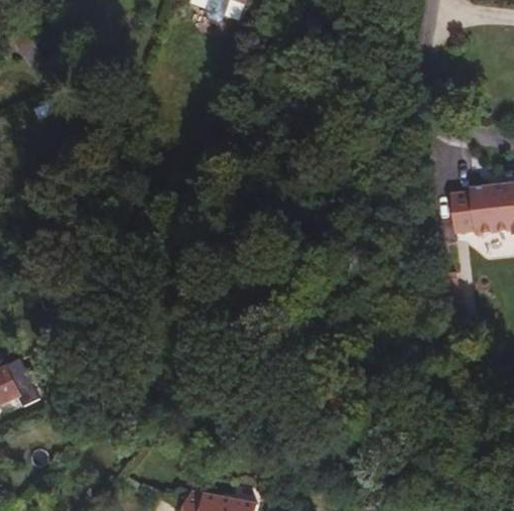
[(50,42),(40,27),(31,32),(41,47),(50,42)]
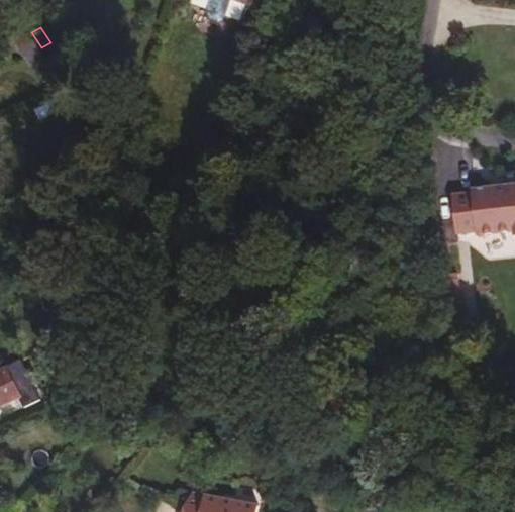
[(11,39),(27,67),(41,59),(24,30),(11,39)]
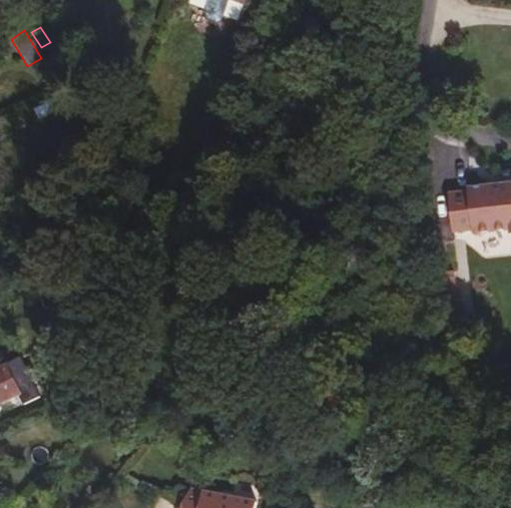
[(37,119),(55,111),(50,100),(32,108),(37,119)]
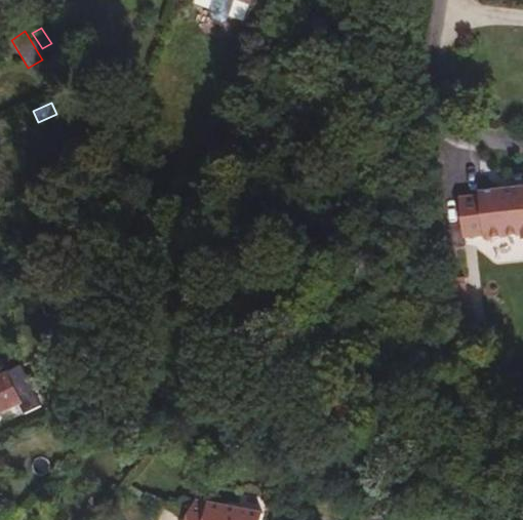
[(522,184),(476,190),(476,194),(455,196),(459,234),(481,232),(481,235),(520,231),(520,236),(522,236),(522,184)]
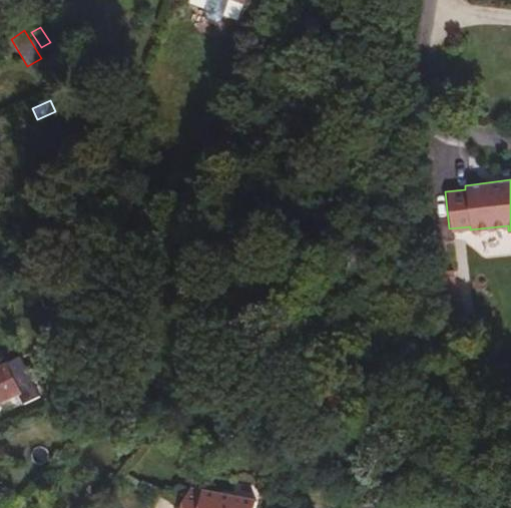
[(37,398),(17,356),(0,364),(0,400),(17,393),(23,405),(37,398)]
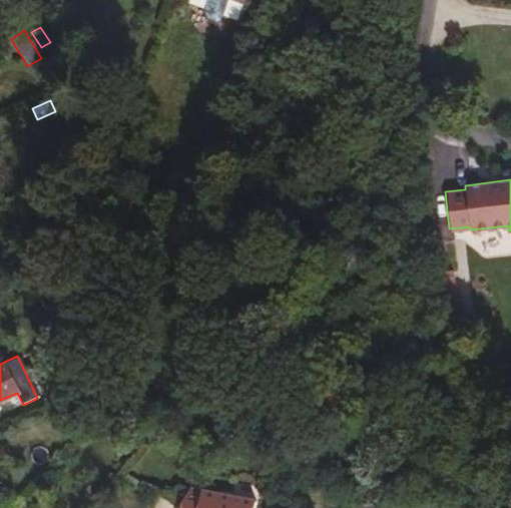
[(58,374),(62,359),(47,356),(43,369),(58,374)]
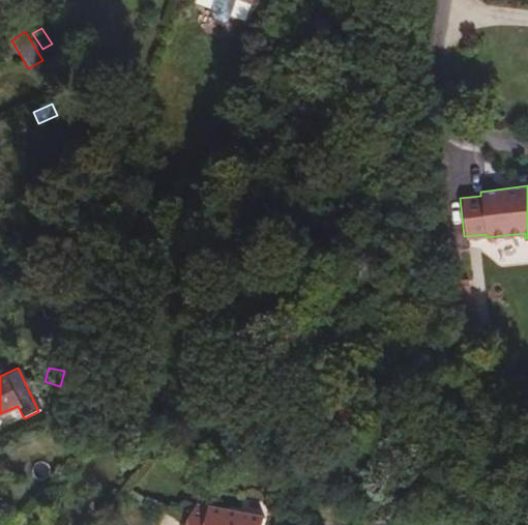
[(82,442),(87,432),(75,427),(69,436),(82,442)]
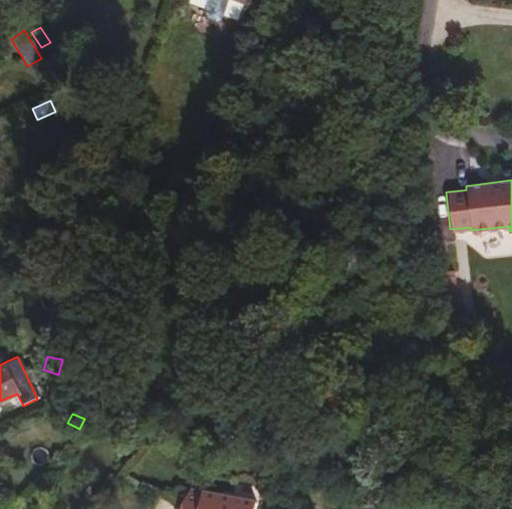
[(259,508),(261,500),(195,487),(188,501),(186,508),(259,508)]
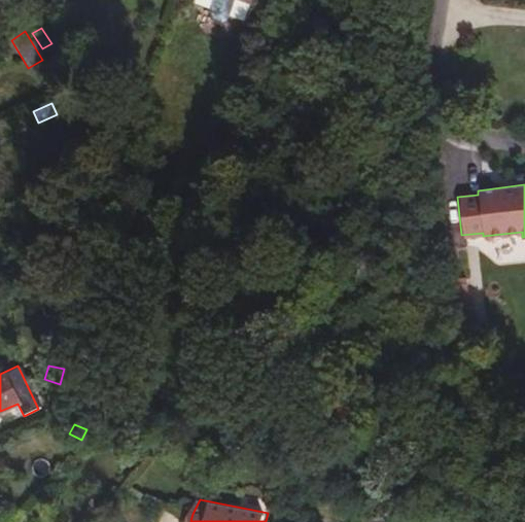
[(378,521),(396,521),(398,511),(379,509),(376,521),(378,521)]
